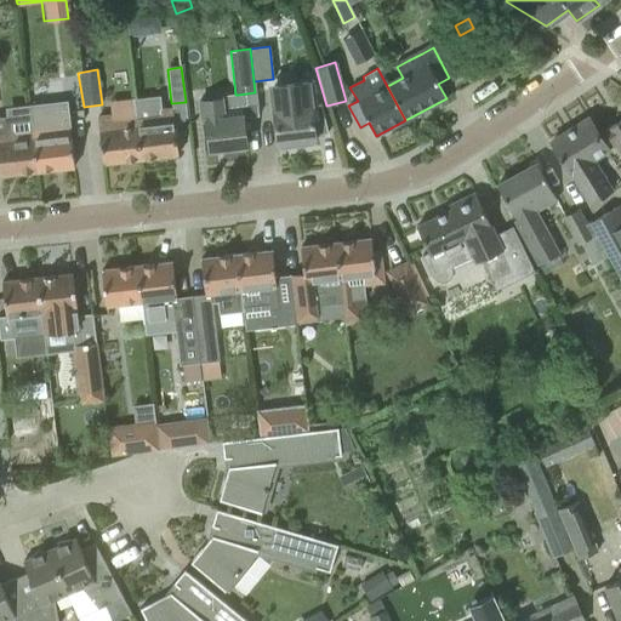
[(275,85),(271,86),(273,110),(274,120),(278,144),(279,144),(280,149),(297,148),(296,142),(315,140),(314,135),(329,132),(319,106),(315,106),(312,81),(275,85)]
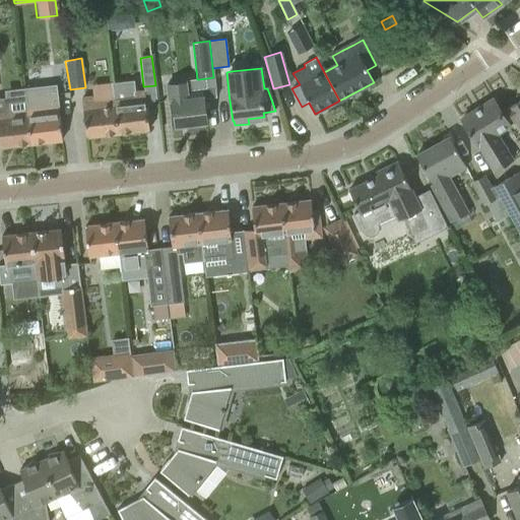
[(206,124),(202,90),(216,88),(214,77),(213,77),(199,79),(199,81),(186,83),(186,82),(167,84),(169,101),(173,101),(176,127),(206,124)]
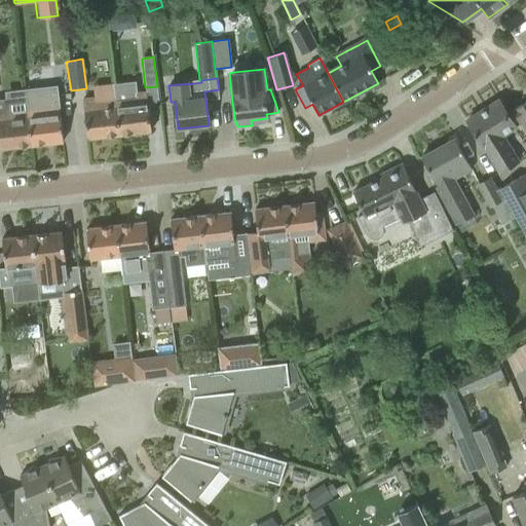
[(113,83),(115,101),(119,135),(151,132),(146,91),(136,94),(134,81),(113,83)]
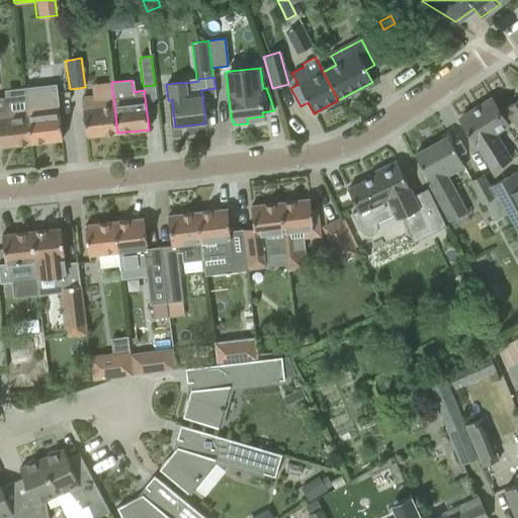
[(60,119),(58,100),(56,89),(41,91),(41,87),(24,89),(26,108),(30,143),(62,140),(60,119)]
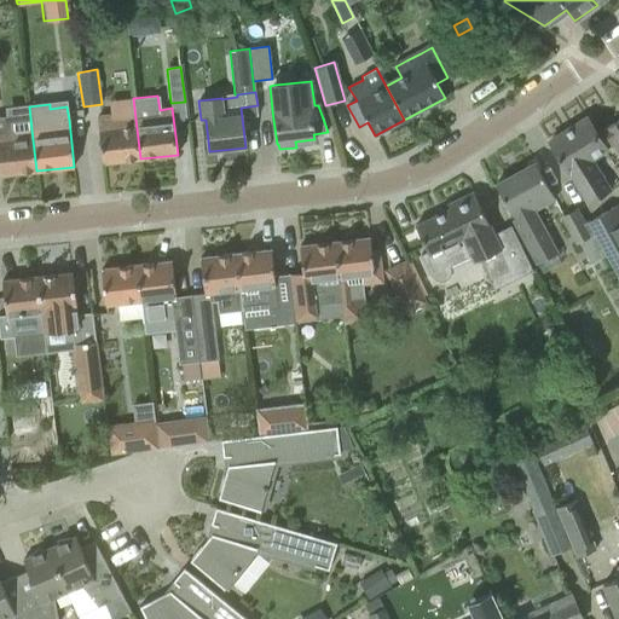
[(0,174),(36,171),(32,129),(13,132),(12,115),(0,116),(0,174)]
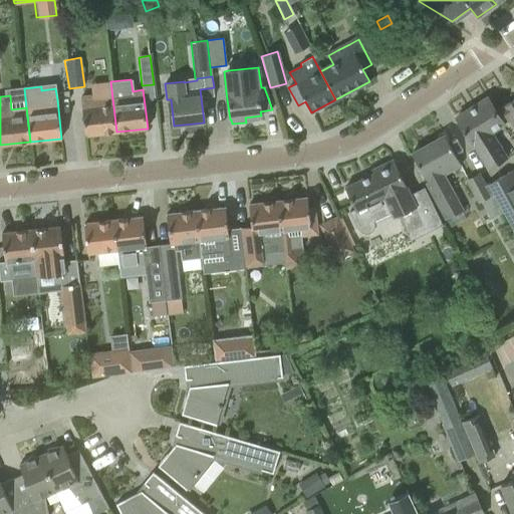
[(116,132),(112,98),(92,100),(91,95),(80,97),(85,136),(116,132)]
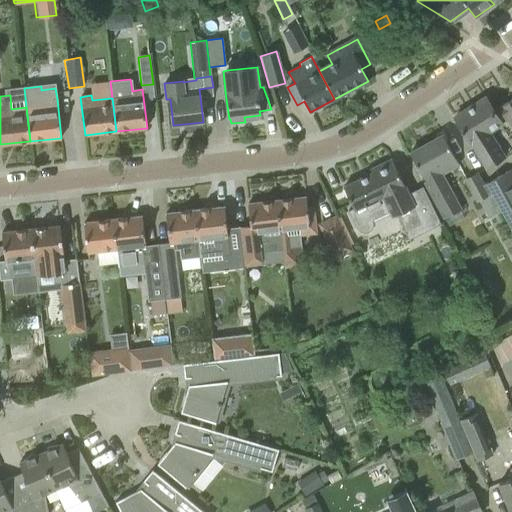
[(454,117),(465,134),(486,167),(504,156),(488,131),(501,123),(506,121),(511,130),(511,99),(493,111),(485,98),(454,117)]
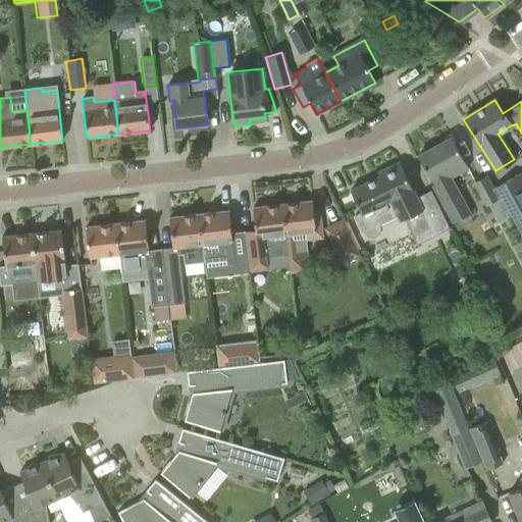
[(451,178),(468,169),(451,137),(418,155),(434,186),(431,187),(452,223),(453,223),(458,230),(474,221),(469,214),(470,213),(451,178)]
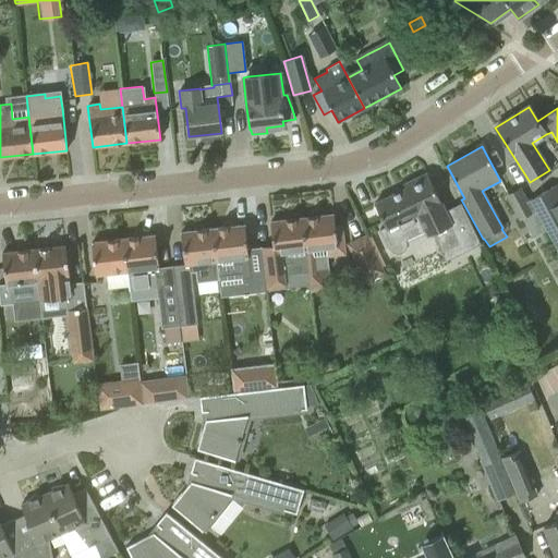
[(433,234),(441,253),(461,244),(445,211),(426,173),(403,185),(404,189),(374,204),(385,227),(379,229),(388,249),(390,251),(392,253),(396,254),(401,253),(404,251),(407,245),(405,241),(401,231),(420,222),(426,237),(433,234)]
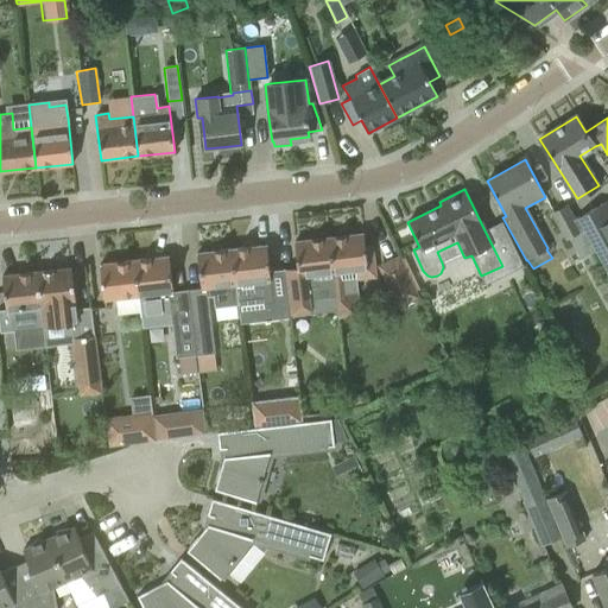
[(574,220),(581,233),(583,230),(607,274),(607,200),(574,220)]
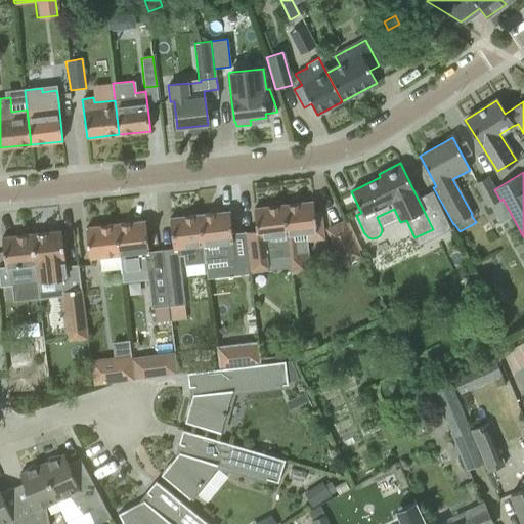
[(488,207),(500,201),(494,189),(487,177),(475,183),(488,207)]
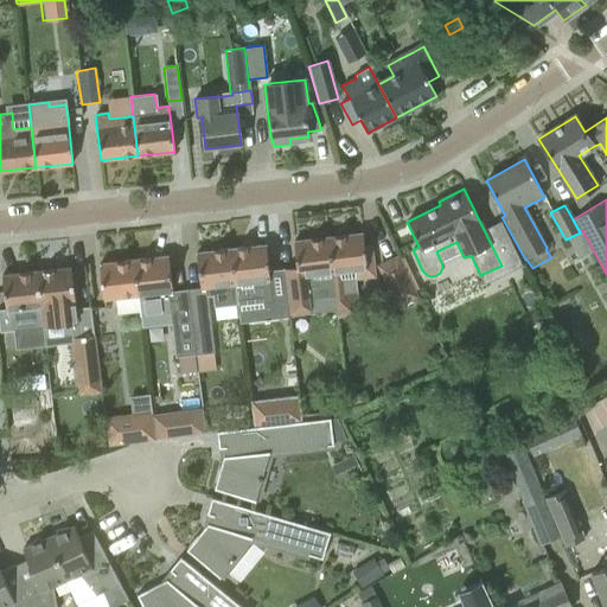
[(363,234),(327,237),(334,295),(337,317),(358,314),(356,292),(344,294),(340,269),(353,267),(355,280),(375,276),(372,257),(365,259),(363,234)]
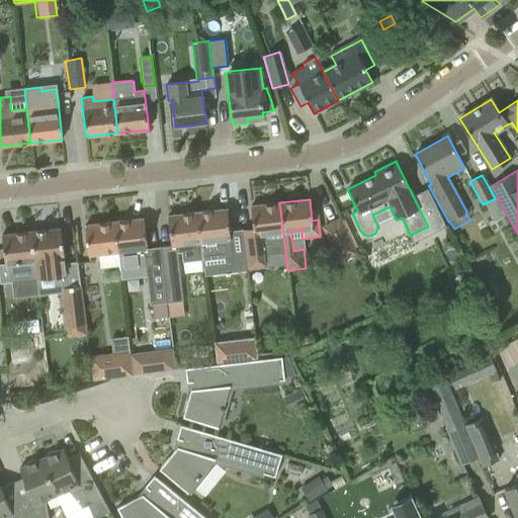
[(241,229),(244,256),(246,268),(264,266),(264,254),(285,252),(279,202),(250,205),(253,228),(241,229)]
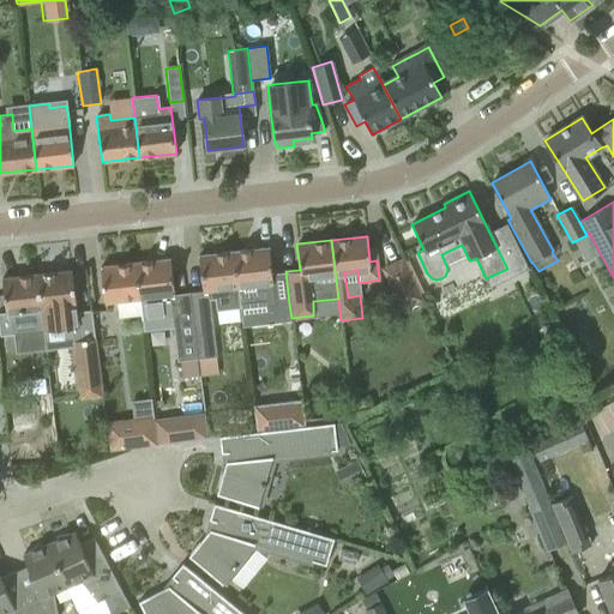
[(240,306),(275,301),(269,247),(233,252),(238,284),(240,306)]
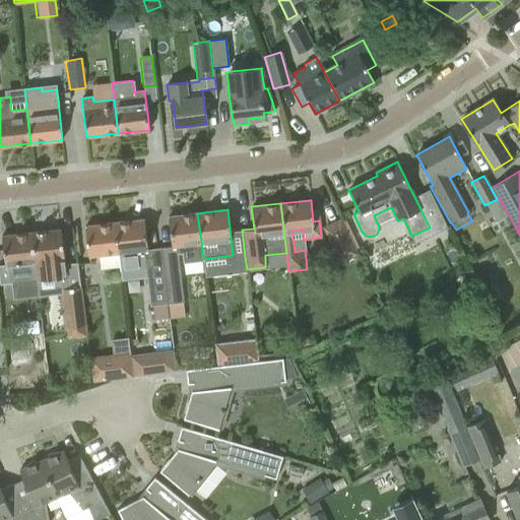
[(201,241),(197,213),(168,216),(171,237),(172,245),(172,252),(173,255),(178,254),(182,253),(183,262),(203,259),(201,241)]
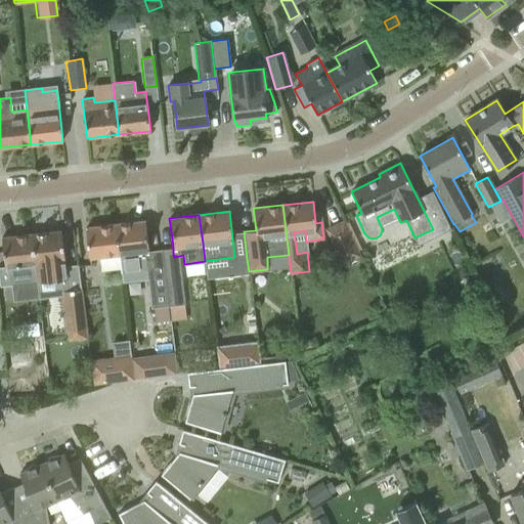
[(324,228),(343,266),(362,257),(344,219),(324,228)]
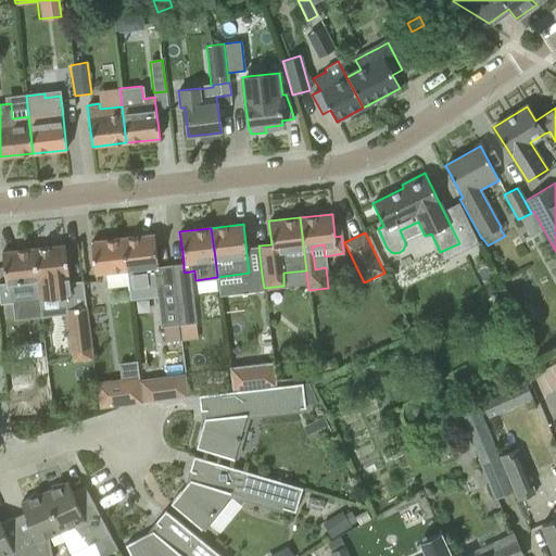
[(122,238),(127,285),(128,289),(155,286),(160,326),(178,324),(173,282),(172,270),(159,273),(153,235),(122,238)]
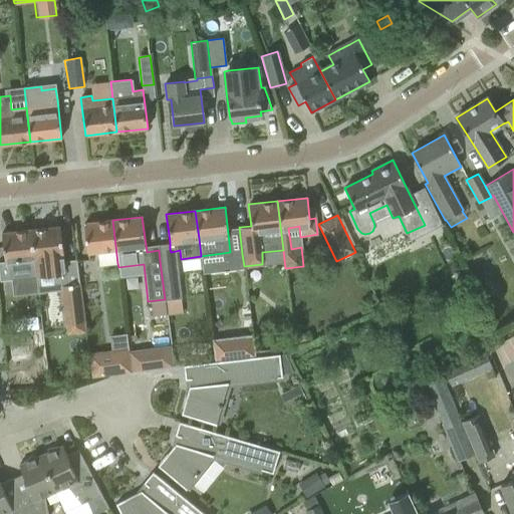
[(98,265),(117,263),(112,220),(83,224),(87,251),(97,250),(98,265)]
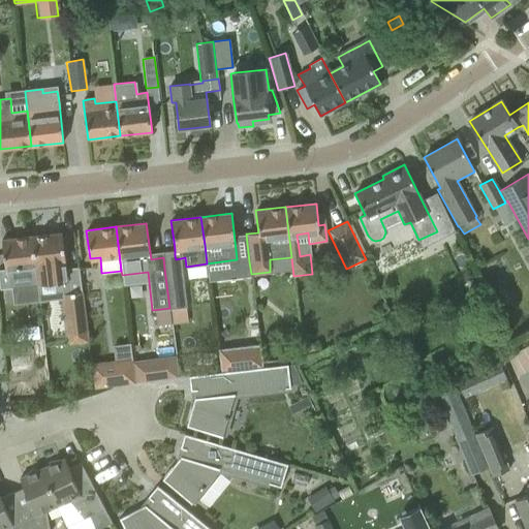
[(62,232),(31,237),(36,281),(37,284),(67,281),(62,232)]
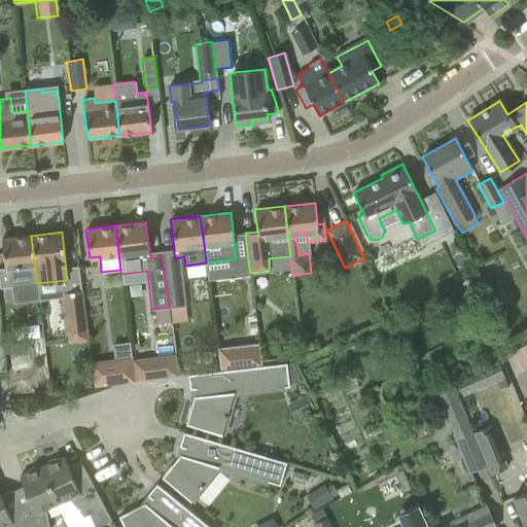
[(36,280),(31,236),(1,239),(4,270),(0,270),(0,272),(1,284),(36,280)]
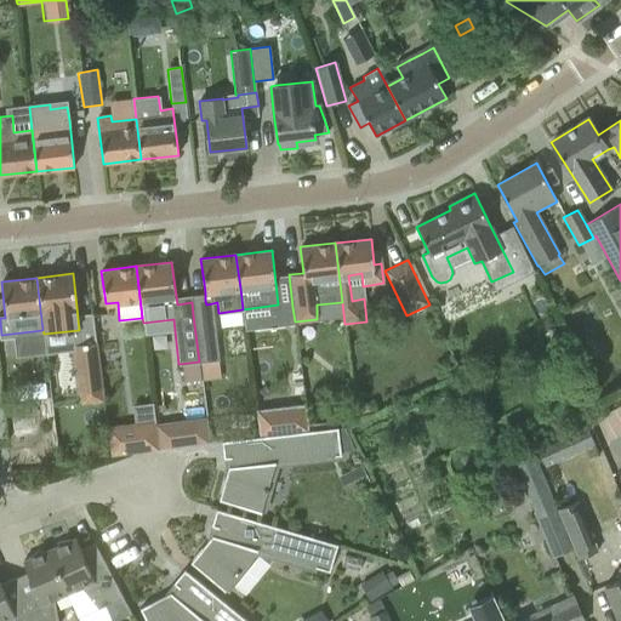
[(214,313),(193,315),(199,362),(218,360),(214,313)]
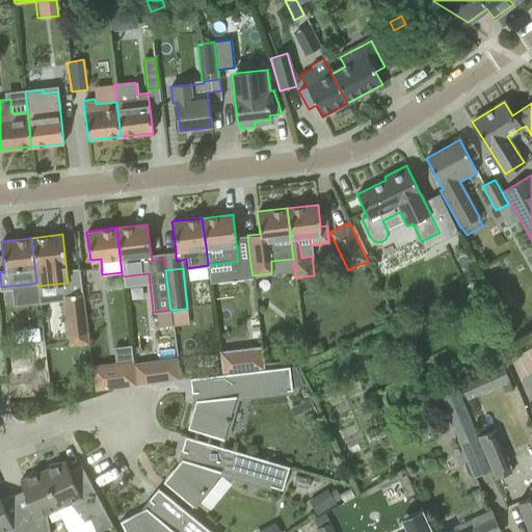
[(81,293),(63,296),(69,334),(70,346),(88,343),(86,331),(83,302),(82,303),(81,293)]
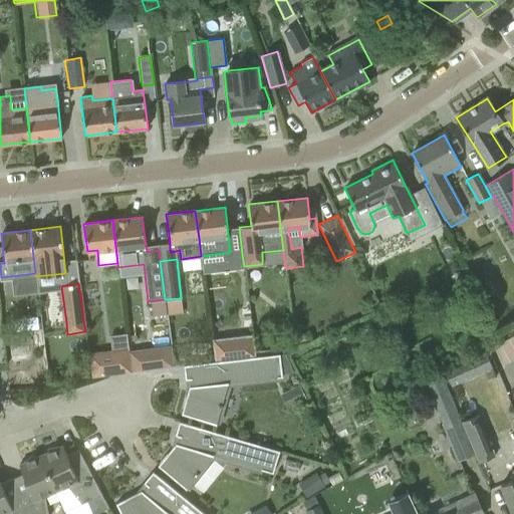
[(210,340),(213,361),(254,356),(252,335),(210,340)]
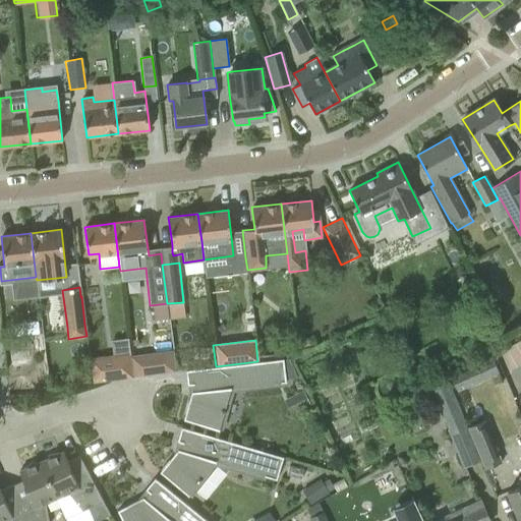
[(27,349),(8,351),(10,365),(30,363),(27,349)]
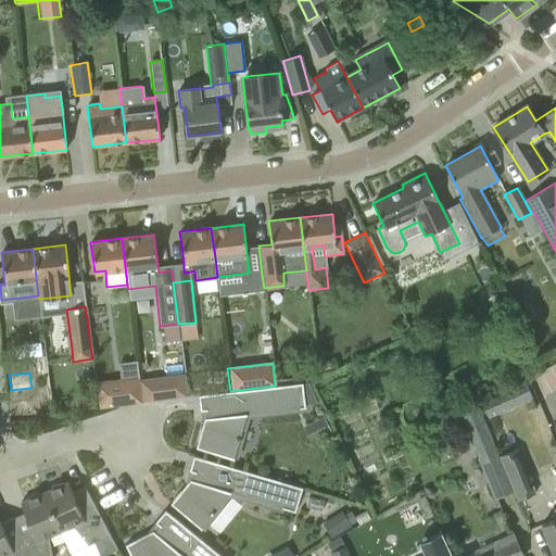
[(159,400),(187,396),(184,375),(155,378),(159,400)]
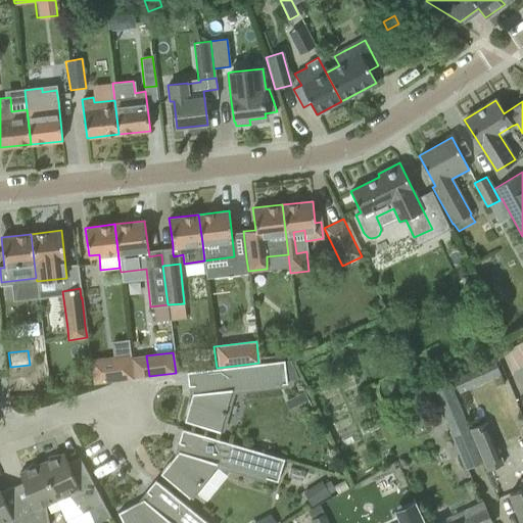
[(130,354),(115,357),(115,359),(112,359),(105,360),(105,358),(91,360),(94,383),(133,378),(130,354)]
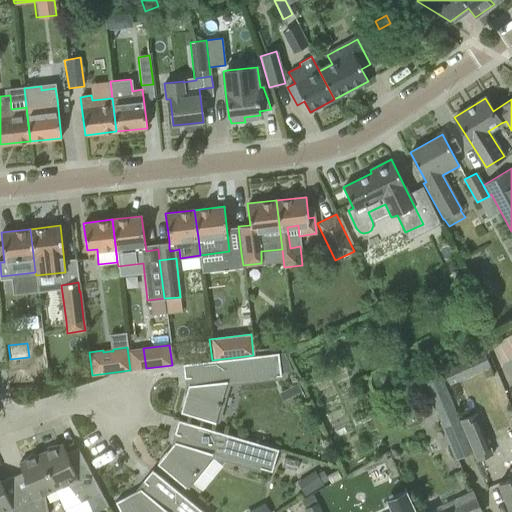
[(180,412),(199,418),(215,423),(227,382),(281,375),(278,352),(253,355),(212,360),(202,361),(183,364),(184,378),(189,378),(190,385),(188,385),(180,412)]
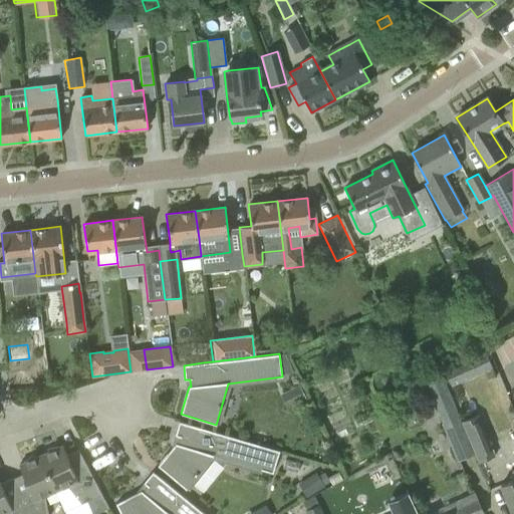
[(39,358),(7,362),(10,386),(42,380),(39,358)]
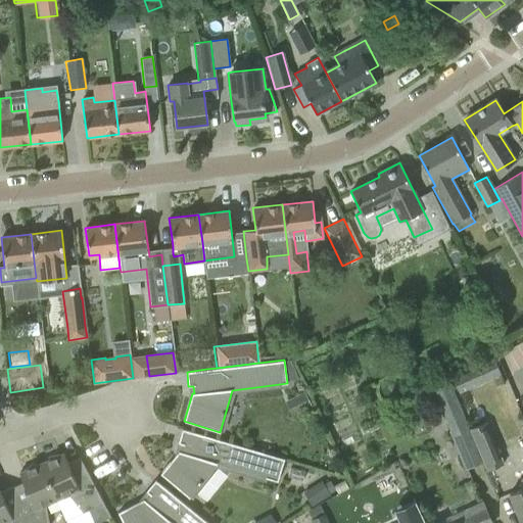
[(466,469),(482,461),(470,429),(449,383),(441,388),(434,390),(466,469)]
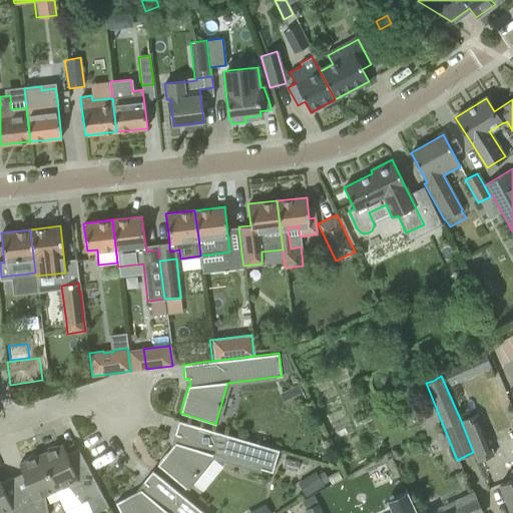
[(398,413),(405,427),(428,416),(422,402),(398,413)]
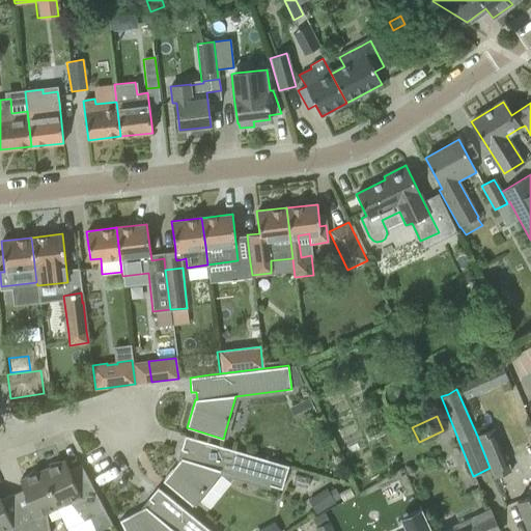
[(477,436),(490,468),(495,478),(511,472),(493,429),(477,436)]
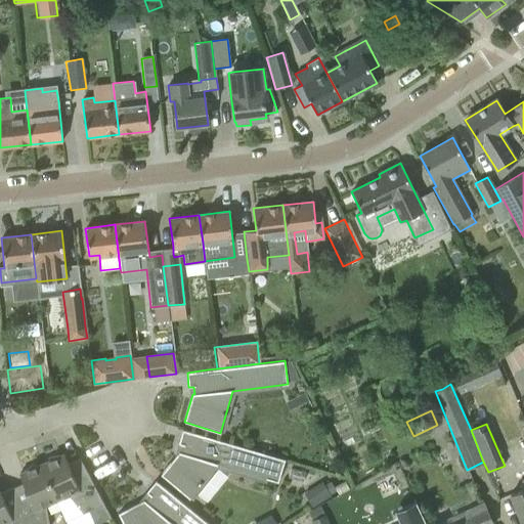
[(161,475),(176,487),(189,498),(217,465),(278,482),(285,460),(182,430),(178,444),(183,445),(180,452),(179,452),(161,475)]
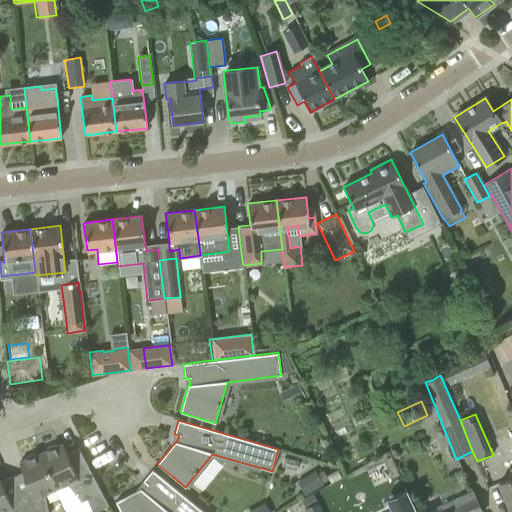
[(62,444),(41,454),(56,489),(56,488),(64,508),(81,502),(87,499),(92,511),(93,511),(108,506),(78,448),(66,453),(62,444)]
